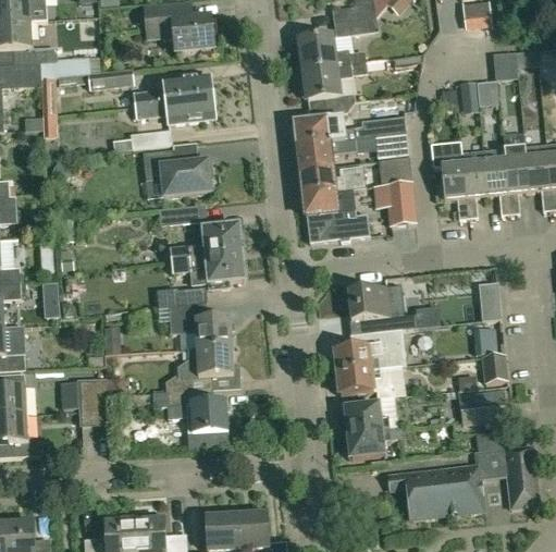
[(0,21),(28,20),(27,7),(46,7),(45,0),(0,0),(0,21)]
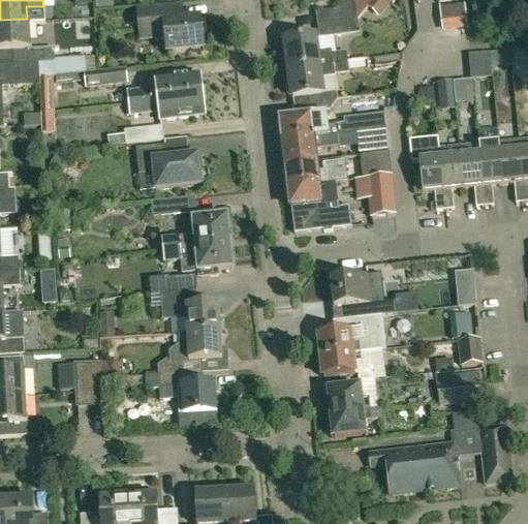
[(354,17),(355,14),(353,0),(335,0),(337,5),(315,8),(316,21),(354,17)]
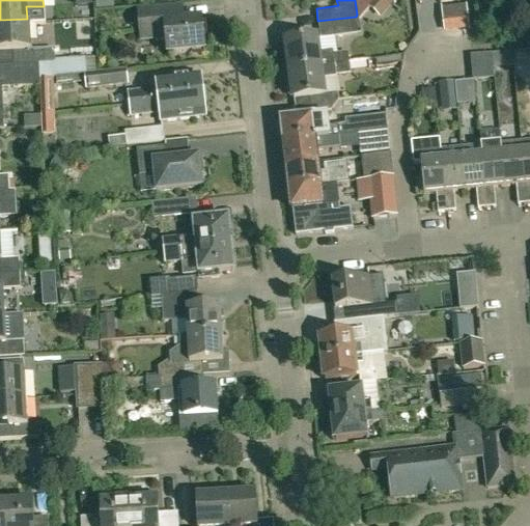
[(355,0),(357,15),(367,3),(370,0),(355,0)]
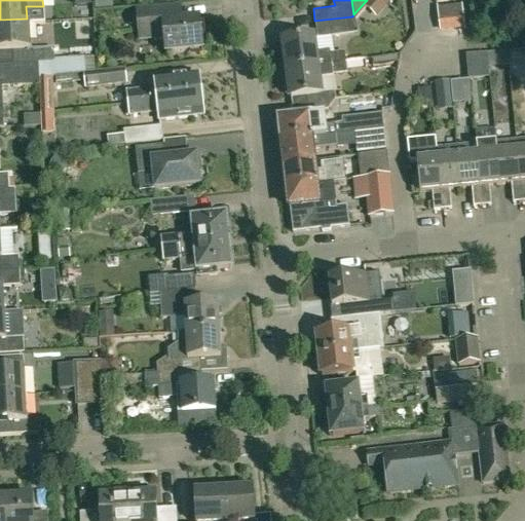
[(367,0),(364,3),(375,12),(386,0),(367,0)]
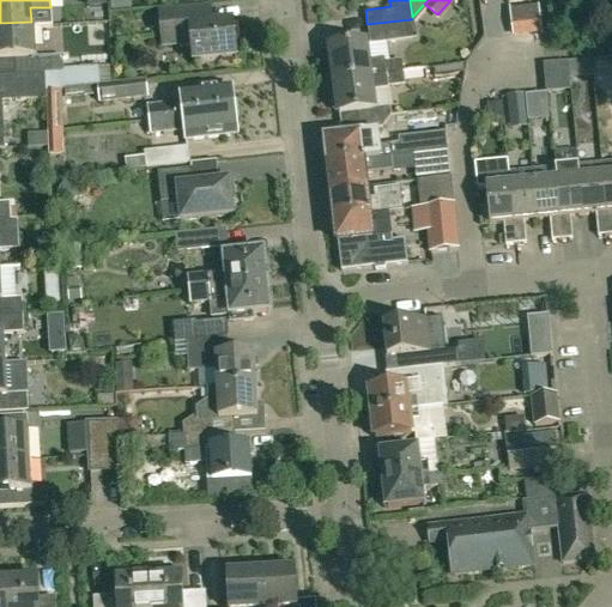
[(234,53),(230,17),(210,19),(207,1),(157,7),(161,41),(188,37),(191,58),(234,53)]
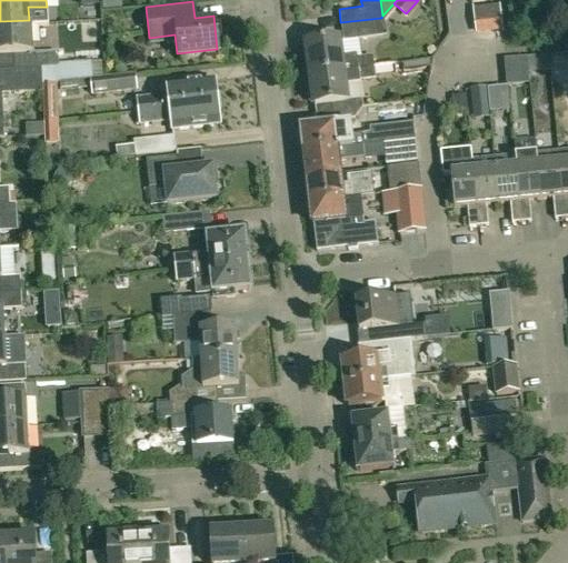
[(498,6),(471,8),(474,26),(474,29),(499,27),(499,22),(498,6)]
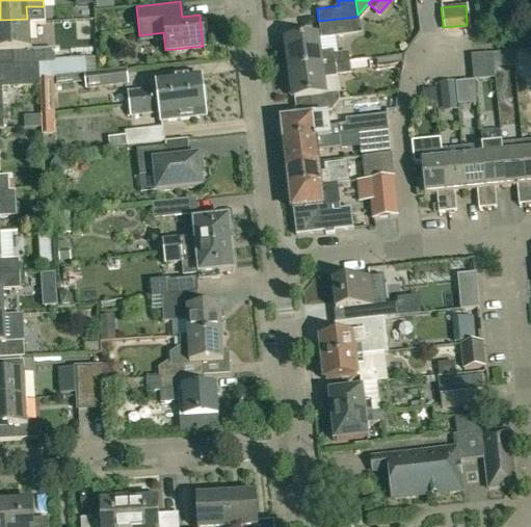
[(360,28),(357,15),(356,17),(318,21),(320,33),(360,28)]
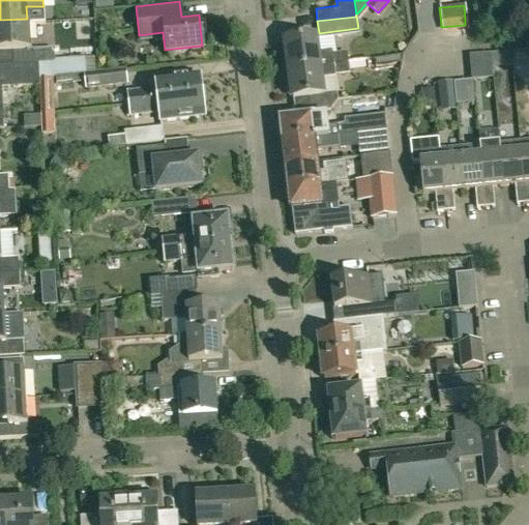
[(27,19),(0,20),(0,48),(9,48),(9,61),(38,60),(51,59),(51,56),(50,45),(29,46),(27,19)]
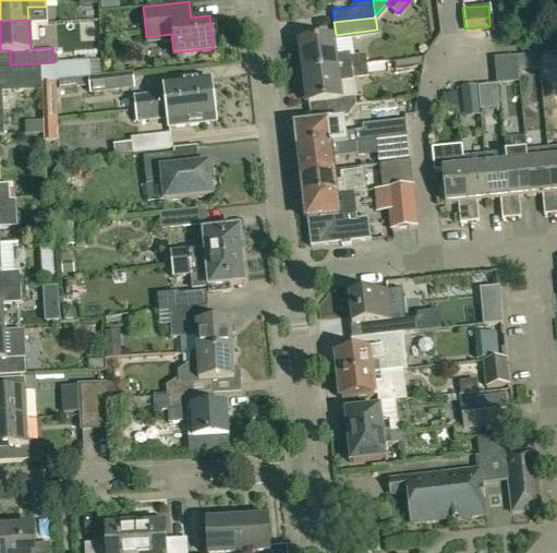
[(303,69),(364,61),(363,51),(349,52),(349,49),(333,51),(330,35),(299,39),(303,69)]
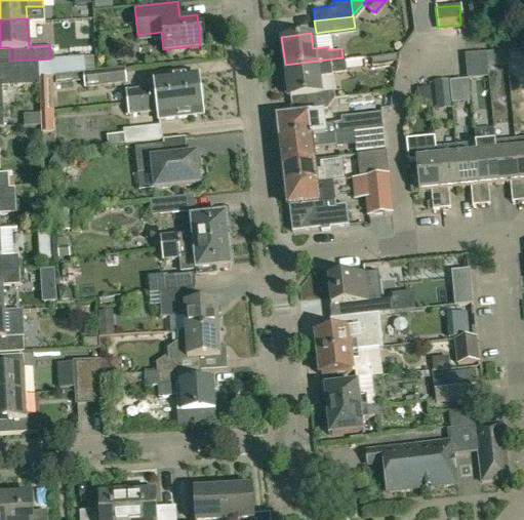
[(506,46),(486,47),(487,62),(507,60),(506,46)]
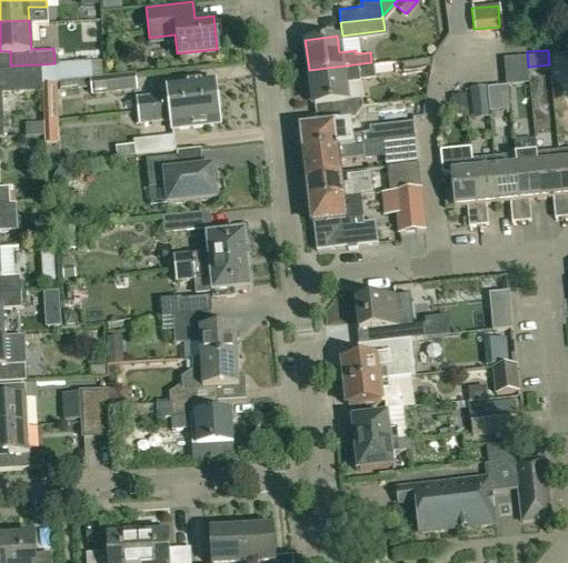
[(504,53),(505,69),(527,67),(526,51),(505,53),(504,53)]
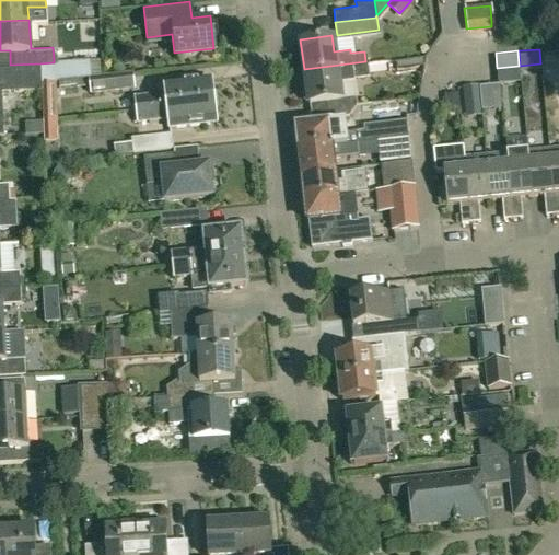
[(89,57),(54,59),(54,62),(41,64),(41,80),(54,78),(54,77),(57,77),(57,78),(132,69),(132,68),(90,72),(89,57)]
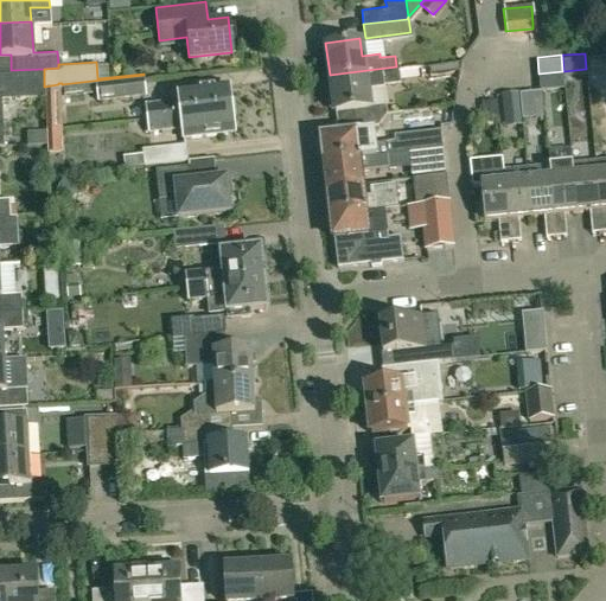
[(396,66),(330,75),(332,90),(329,90),(327,93),(329,103),(331,106),(333,104),(335,108),(351,104),(353,123),(376,121),(386,109),(384,101),(368,103),(364,85),(382,83),(382,80),(397,78),(396,66)]
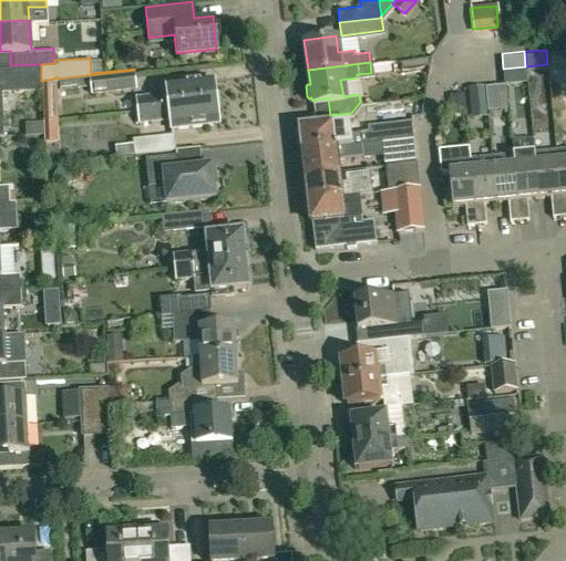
[(41,86),(41,81),(41,64),(10,65),(0,65),(0,134),(0,114),(1,114),(0,89),(41,86)]
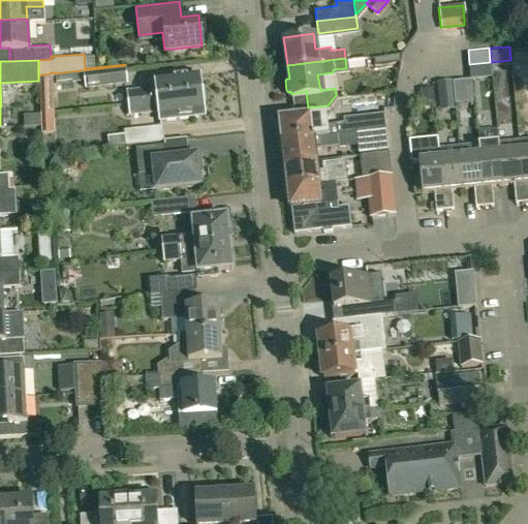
[(125,65),(54,73),(56,81),(84,78),(85,84),(125,80),(125,65)]
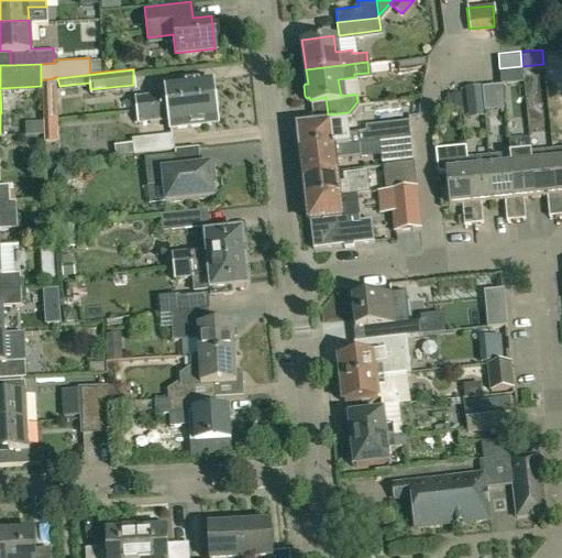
[(160,104),(212,97),(210,75),(163,80),(164,90),(133,94),(134,106),(160,104)]
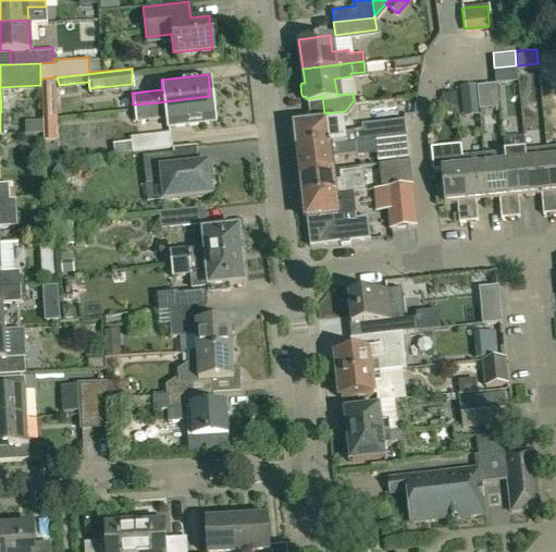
[(40,85),(42,117),(56,115),(53,77),(40,80),(40,85)]
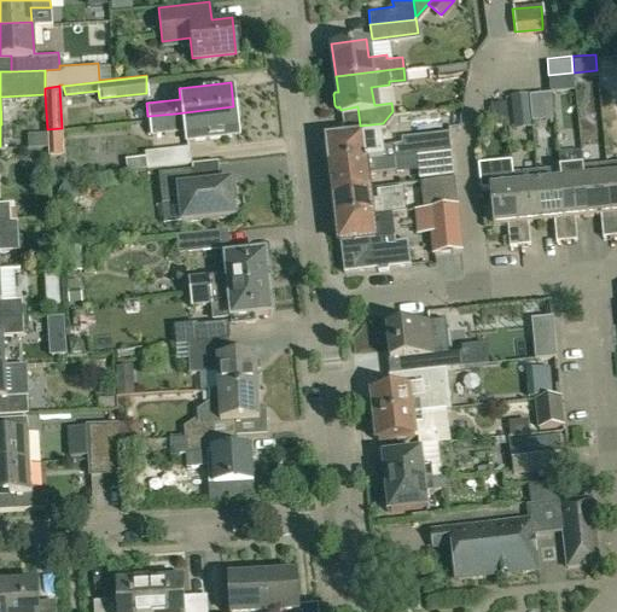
[(551,88),(529,91),(531,117),(553,115),(551,88)]
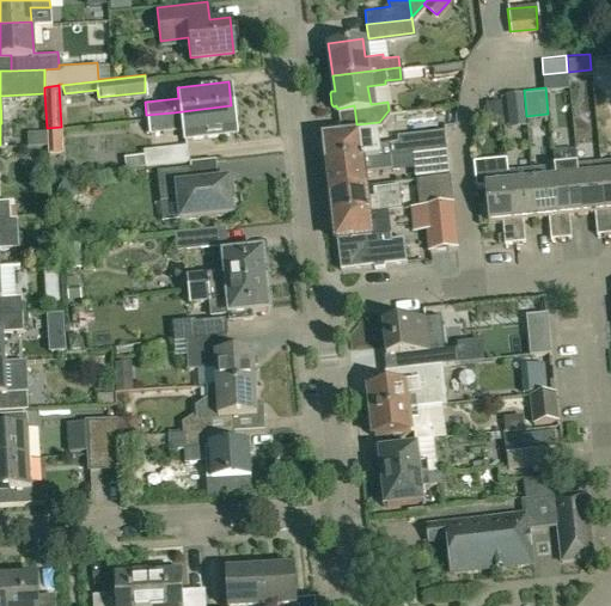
[(524,90),(506,91),(509,123),(526,122),(524,90)]
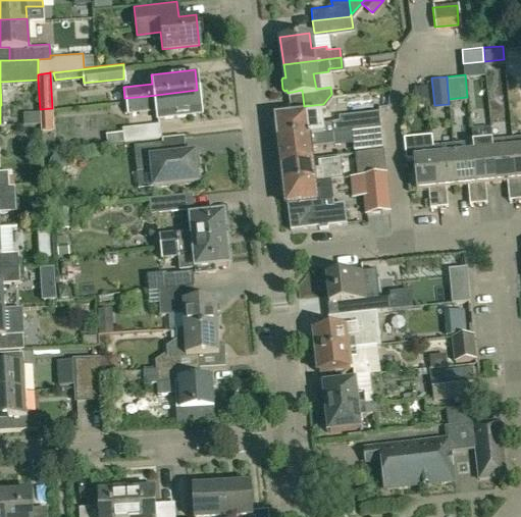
[(199,110),(197,90),(148,96),(124,98),(126,110),(155,107),(155,115),(156,115),(157,121),(121,124),(122,140),(160,135),(158,115),(199,110)]
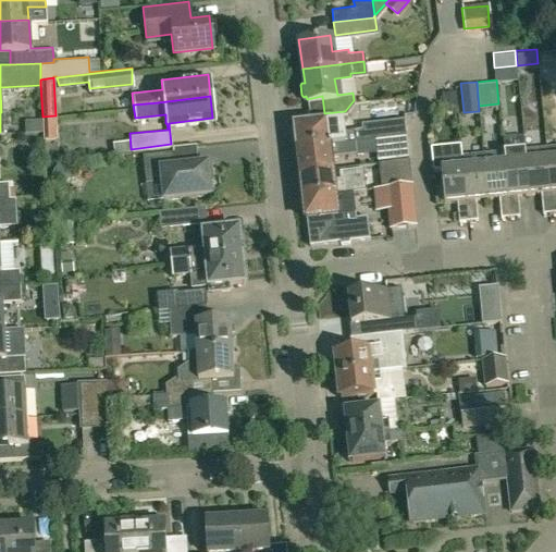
[(56,136),(56,115),(42,117),(42,137),(56,136)]
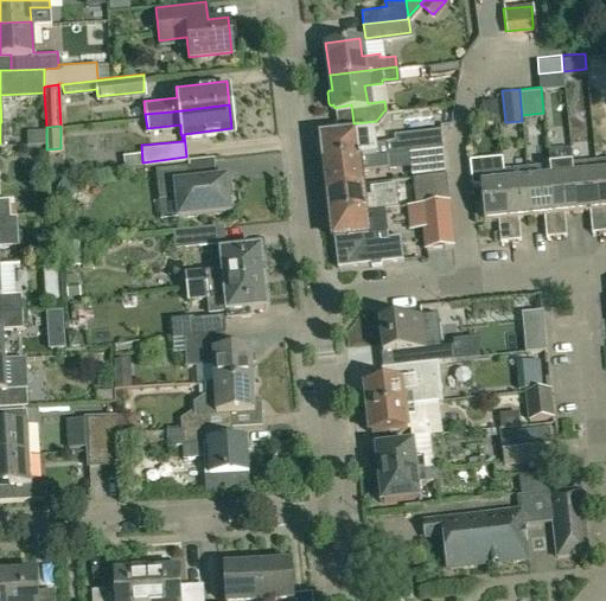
[(408,148),(442,145),(440,126),(393,130),(394,136),(356,141),(355,128),(319,134),(321,158),(384,149),(384,151),(408,148)]
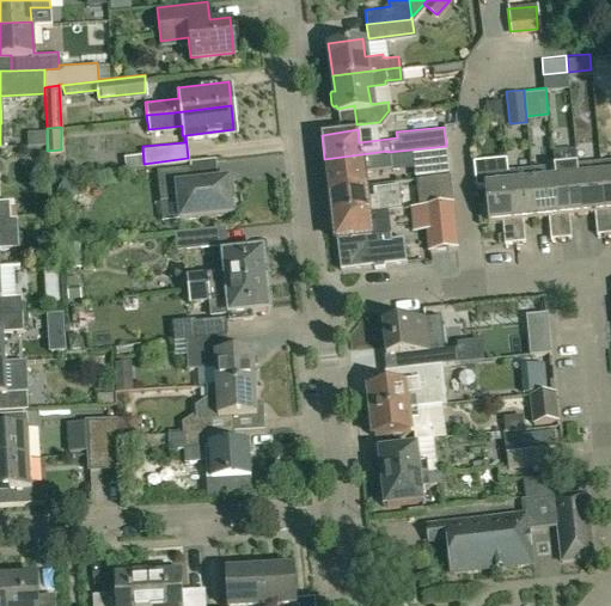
[(411,150),(414,170),(414,175),(448,170),(446,146),(411,150)]
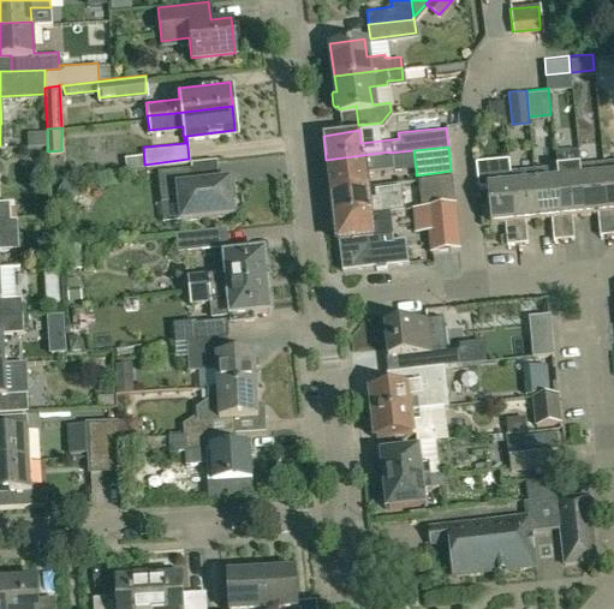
[(328,184),(329,190),(365,184),(364,179),(363,169),(391,166),(389,153),(389,151),(326,160),(328,184)]
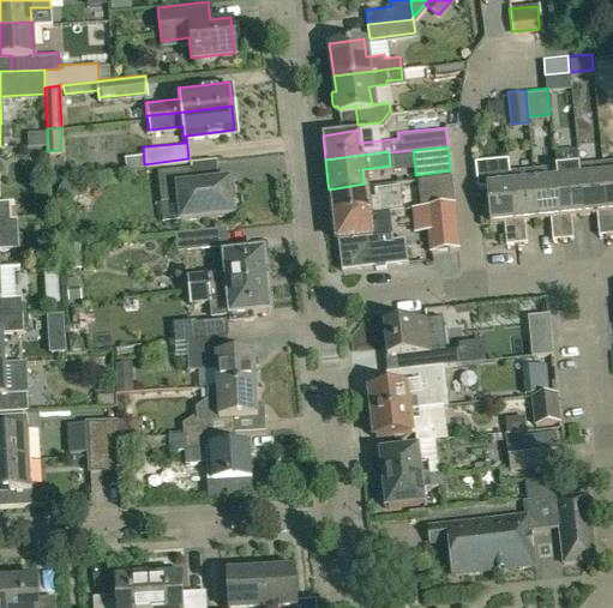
[(508,167),(506,156),(474,160),(476,185),(485,184),(488,218),(503,217),(505,241),(516,240),(508,167)]
